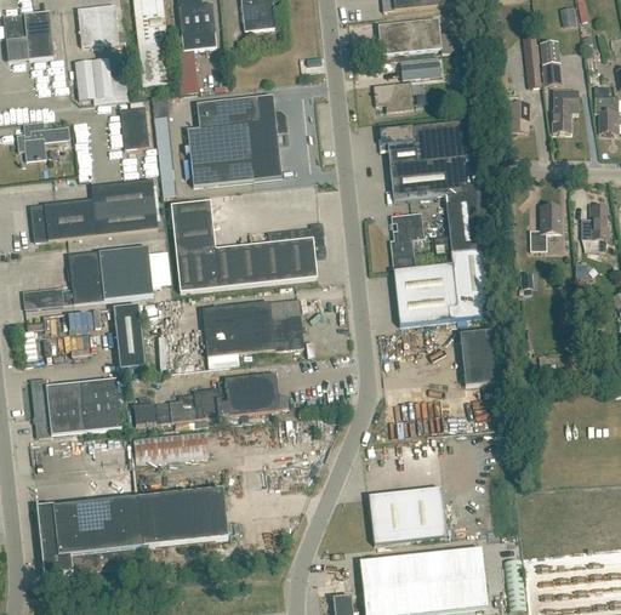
[(132,0),(142,83),(157,80),(148,0),(132,0)]
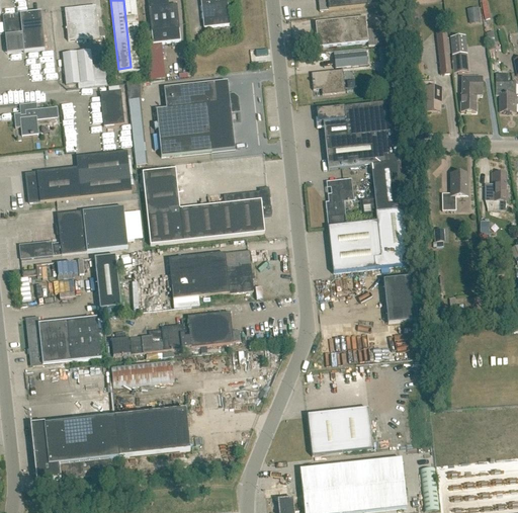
[(123,0),(131,67),(143,66),(136,0),(123,0)]
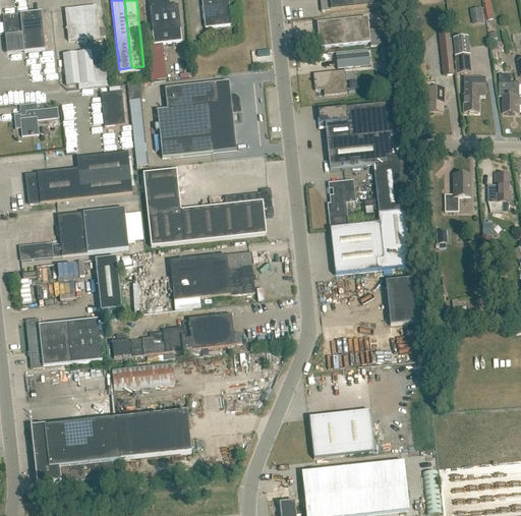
[(148,42),(151,66),(162,65),(159,41),(181,38),(180,29),(180,24),(177,0),(170,1),(170,0),(149,0),(152,29),(154,41),(148,42)]
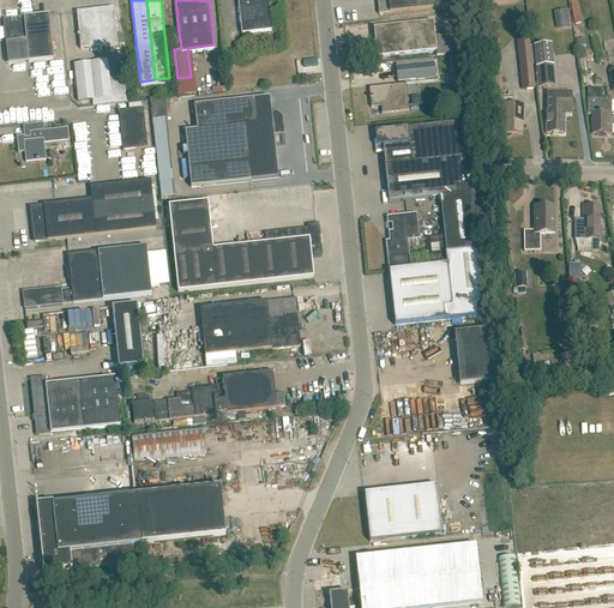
[(239,0),(241,29),(272,25),(270,0),(239,0)]
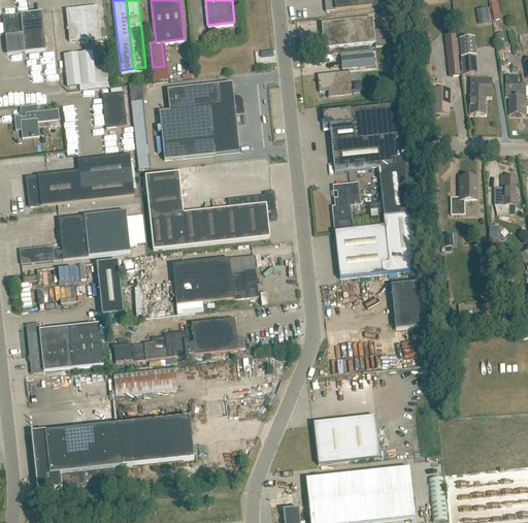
[(97,2),(65,6),(68,38),(100,34),(97,2)]
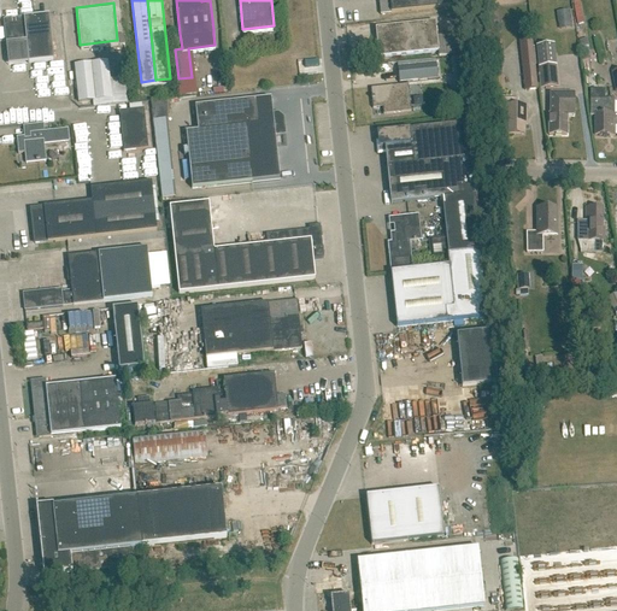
[(577,22),(576,4),(562,5),(563,22),(577,22)]
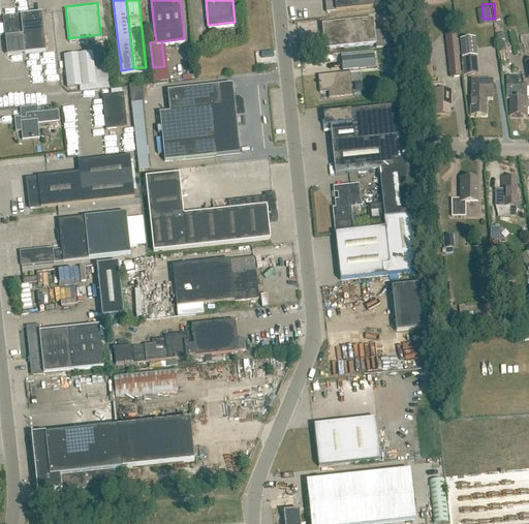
[(45,47),(41,8),(2,12),(4,32),(22,30),(22,31),(23,31),(25,49),(45,47)]
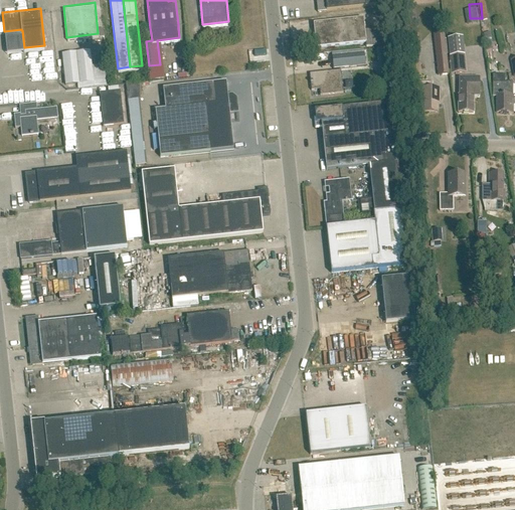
[(316,43),(366,38),(363,13),(314,19),(316,43)]
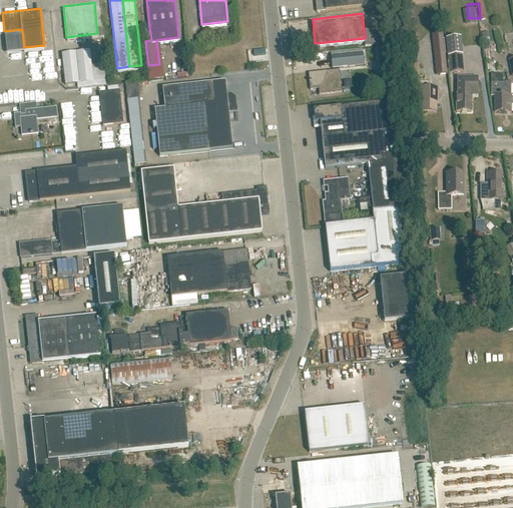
[(371,29),(370,25),(364,26),(366,42),(380,41),(378,29),(371,29)]
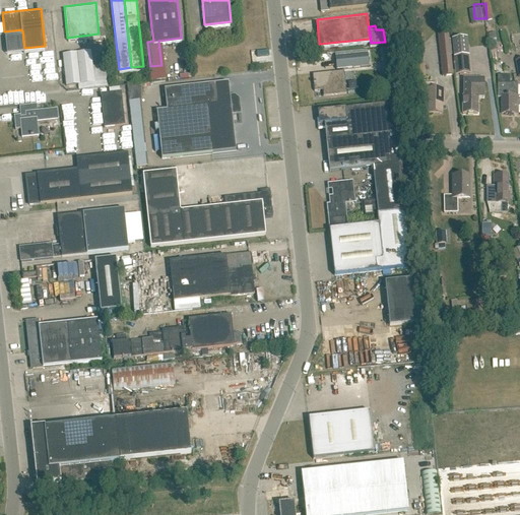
[(438,29),(440,51),(442,71),(453,70),(448,28),(438,29)]
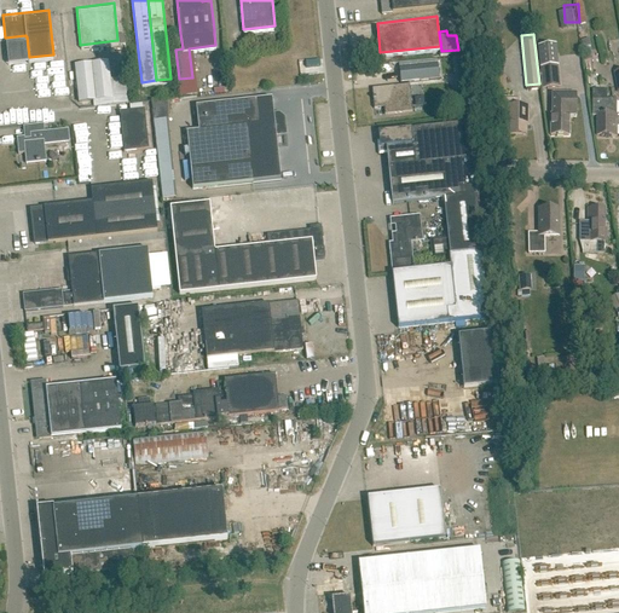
[(559,61),(556,40),(538,41),(541,63),(542,84),(561,82),(559,61)]
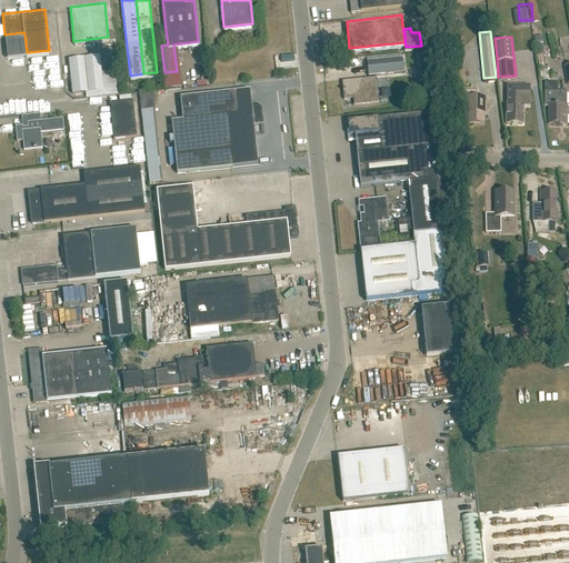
[(101,69),(99,52),(68,56),(71,89),(86,88),(86,93),(116,90),(113,68),(101,69)]
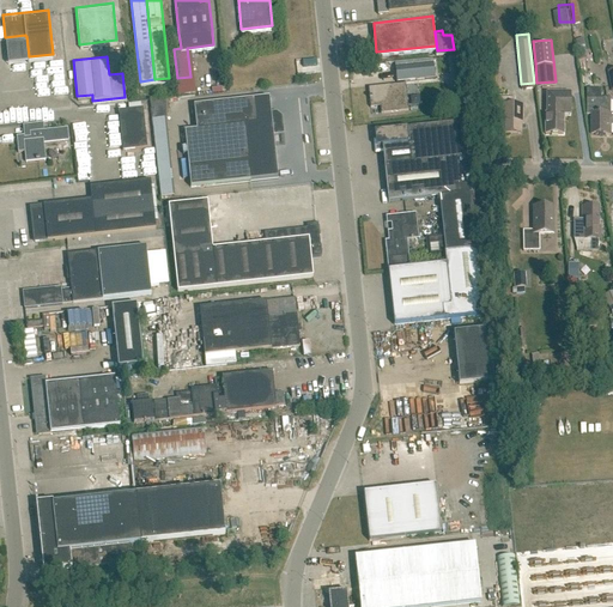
[(434,59),(395,62),(396,77),(435,73),(434,59)]
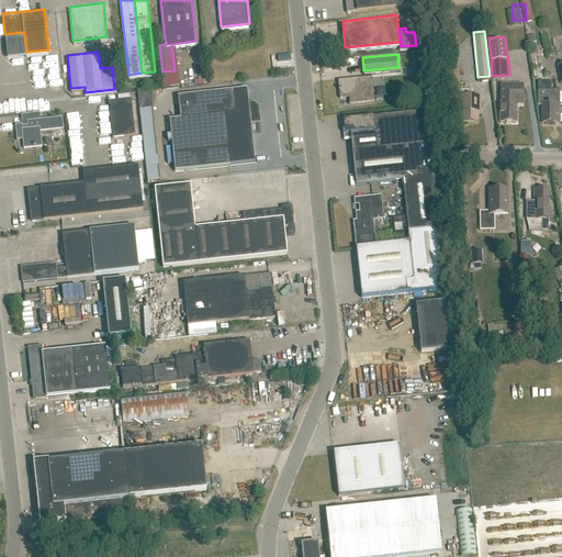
[(374,96),(372,71),(338,75),(340,95),(349,93),(349,99),(374,96)]
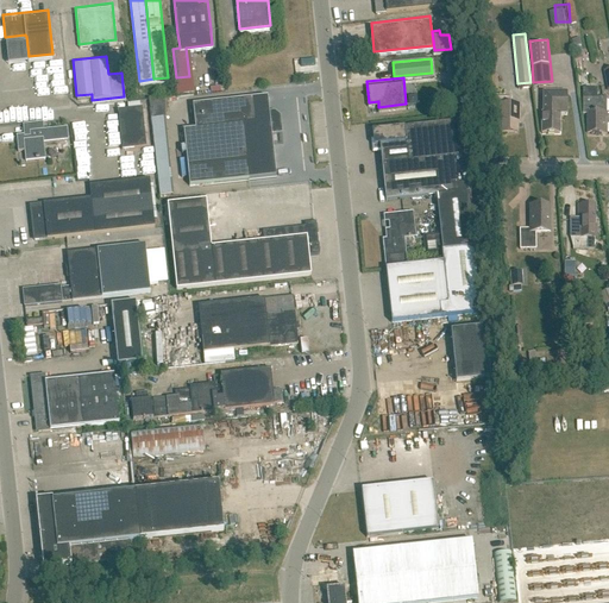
[(566,108),(566,92),(566,88),(544,88),(544,92),(544,108),(542,108),(541,129),(560,129),(560,108),(566,108)]
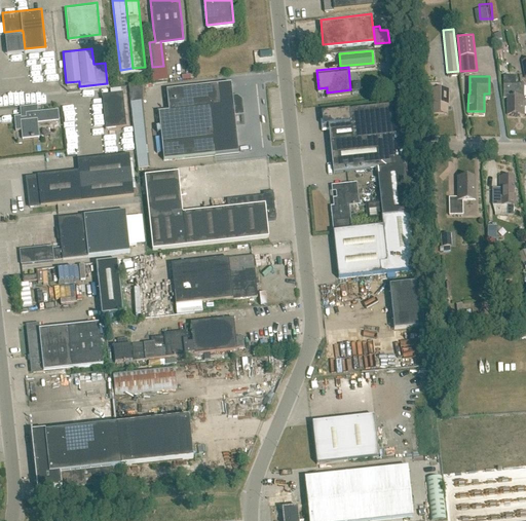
[(168,108),(158,109),(163,156),(216,151),(238,149),(234,110),(241,109),(240,97),(236,94),(233,94),(231,79),(218,80),(218,81),(166,86),(168,108)]
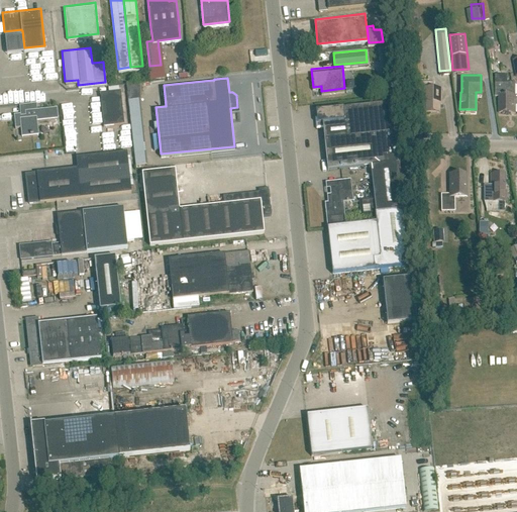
[(515,109),(516,92),(514,92),(514,78),(496,78),(495,92),(500,92),(500,109),(515,109)]
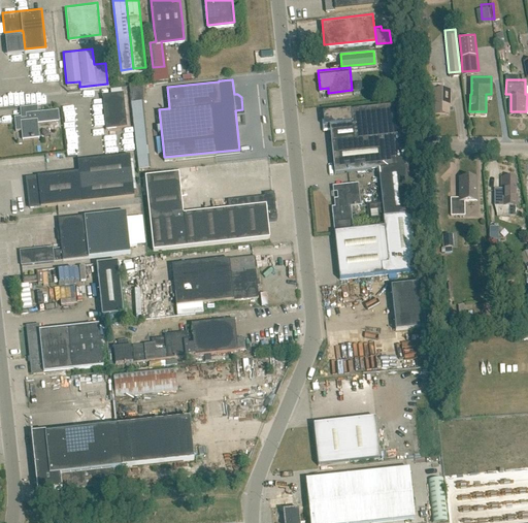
[(131,99),(143,98),(141,80),(129,82),(131,99)]
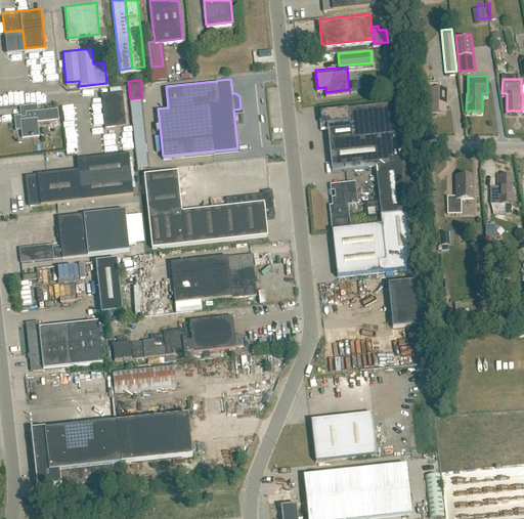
[(446,94),(446,86),(441,86),(441,80),(425,80),(425,87),(430,87),(430,110),(445,110),(445,94),(446,94)]
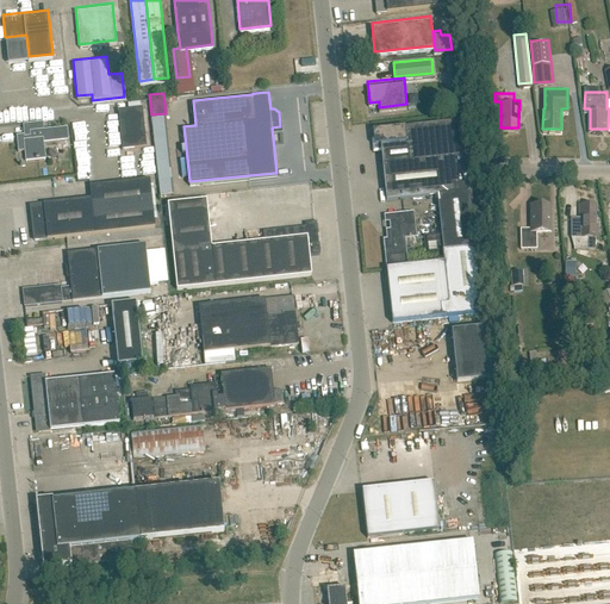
[(122,145),(147,143),(143,104),(118,106),(122,145)]
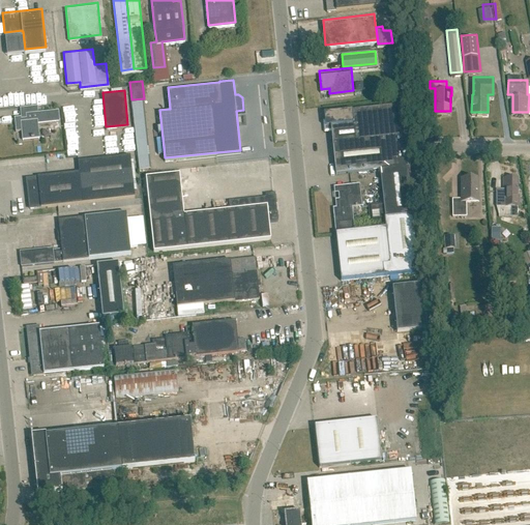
[(385,221),(416,217),(415,210),(403,99),(323,109),(324,116),(323,116),(323,122),(323,125),(324,125),(324,127),(326,127),(331,127),(335,170),(380,165),(384,200),(370,202),(371,207),(378,206),(378,214),(384,214),(385,221)]
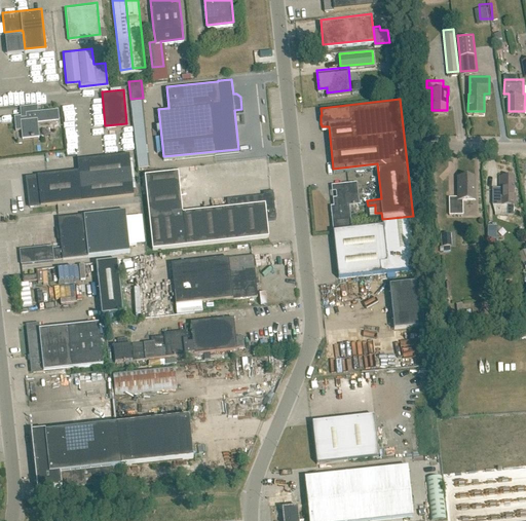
[(38,108),(37,101),(25,103),(26,113),(21,114),(21,112),(13,113),(15,126),(22,125),(23,133),(22,133),(22,135),(39,134),(38,122),(37,122),(37,119),(59,116),(58,106),(38,108)]
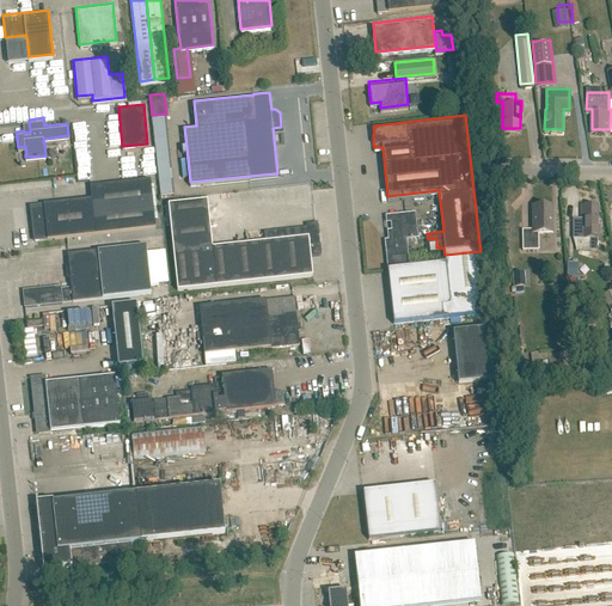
[(47,236),(155,224),(151,176),(90,182),(91,195),(43,200),(31,201),(35,237),(47,236)]
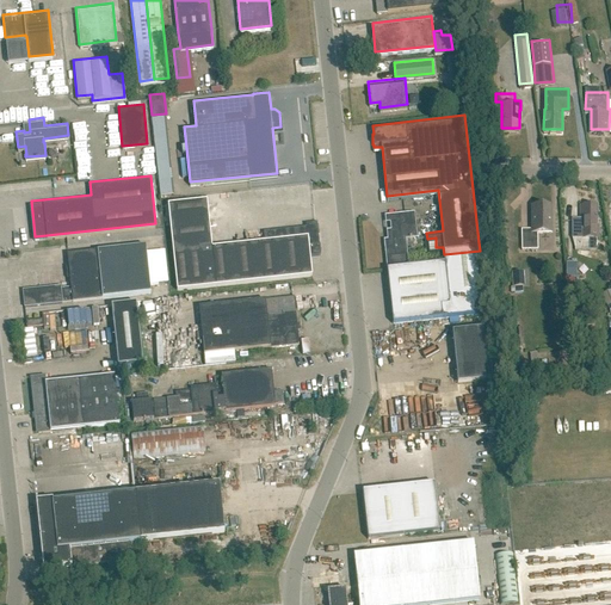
[(246,187),(236,189),(238,209),(254,208),(254,204),(287,201),(285,190),(246,193),(246,187)]
